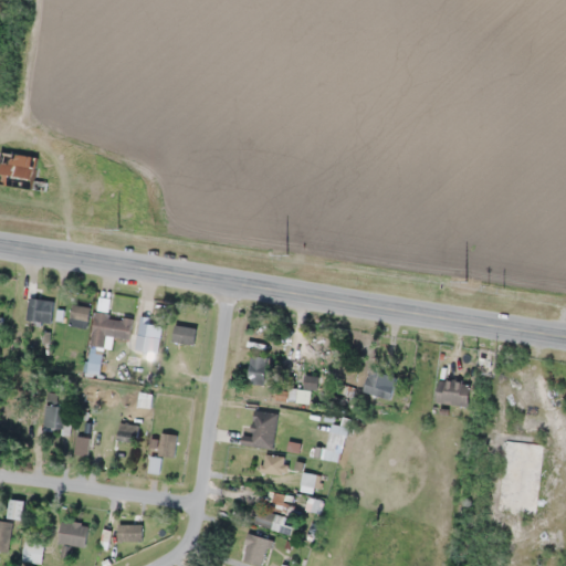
[(24,179),(35,179),(35,155),(0,155),(0,186),(24,187),(24,179)]
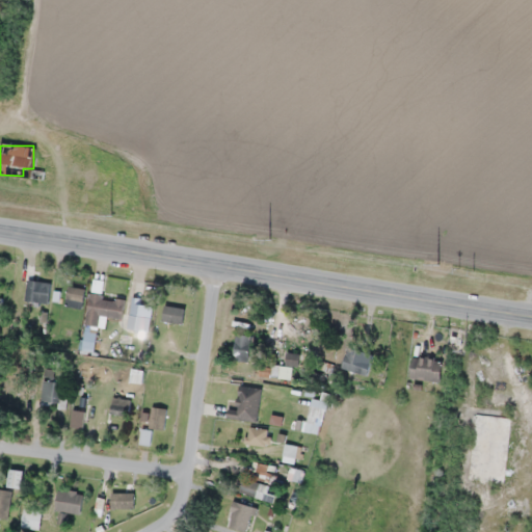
[(51,283),(27,280),(25,300),(49,303),(51,283)]
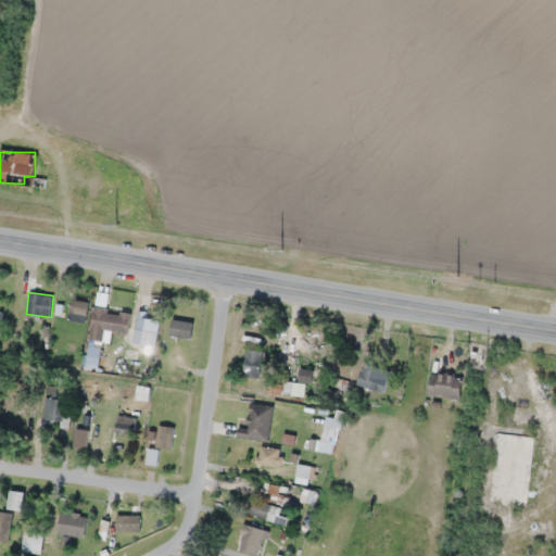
[(67,319),(86,324),(90,302),(72,299),(67,319)]
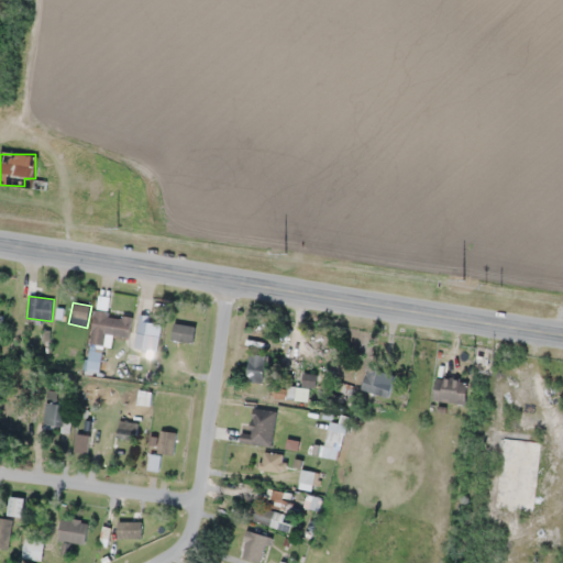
[(90,344),(105,345),(106,333),(130,337),(132,316),(95,311),(90,344)]
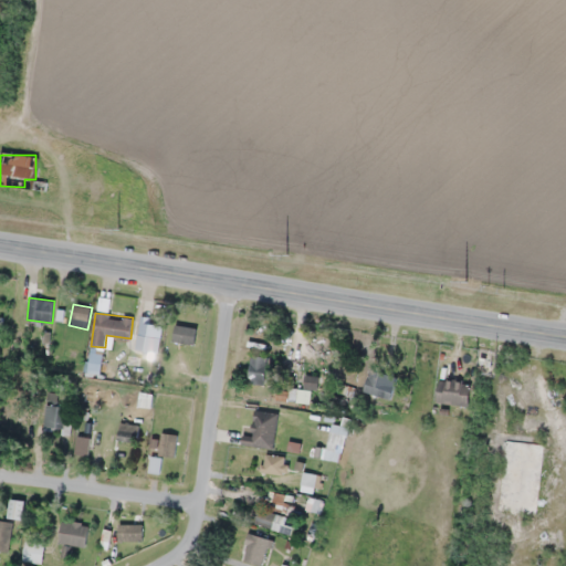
[(194,345),(197,328),(176,324),(174,342),(194,345)]
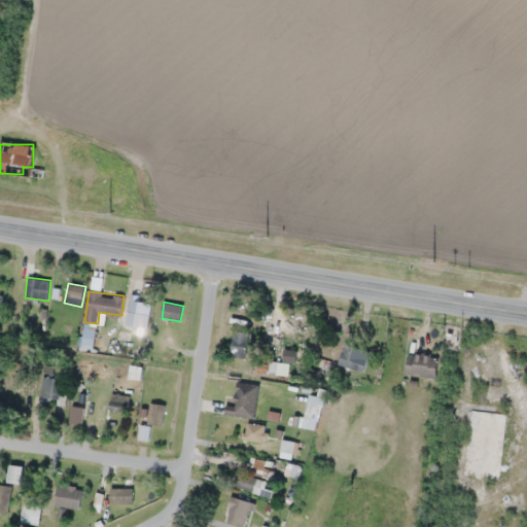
[(246,358),(249,331),(234,330),(231,356),(246,358)]
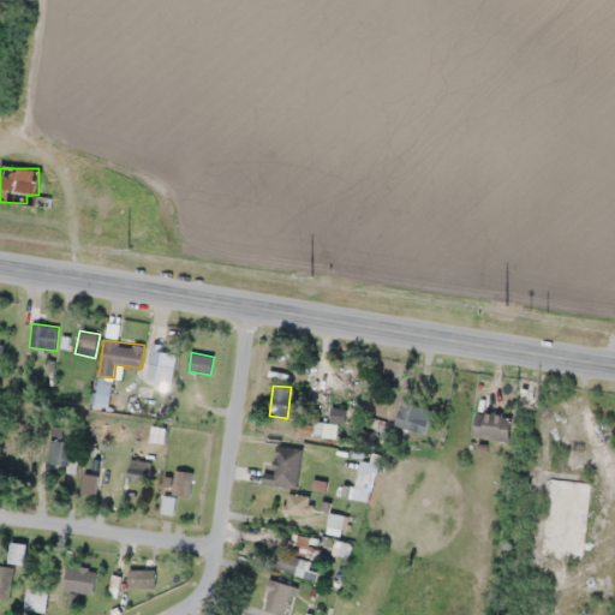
[(431,410),(402,401),(395,425),(424,434),(431,410)]
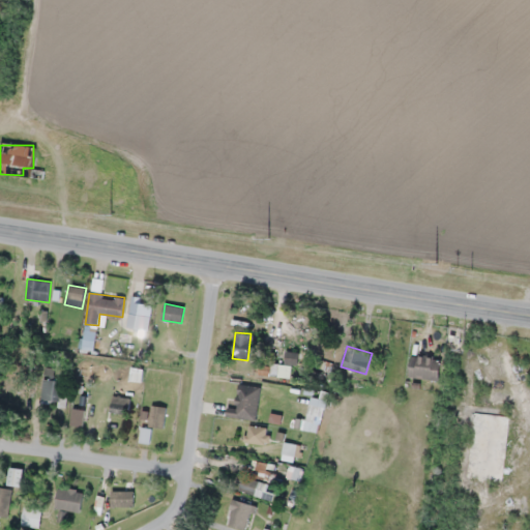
[(296,362),(296,352),(286,352),(286,362),(296,362)]
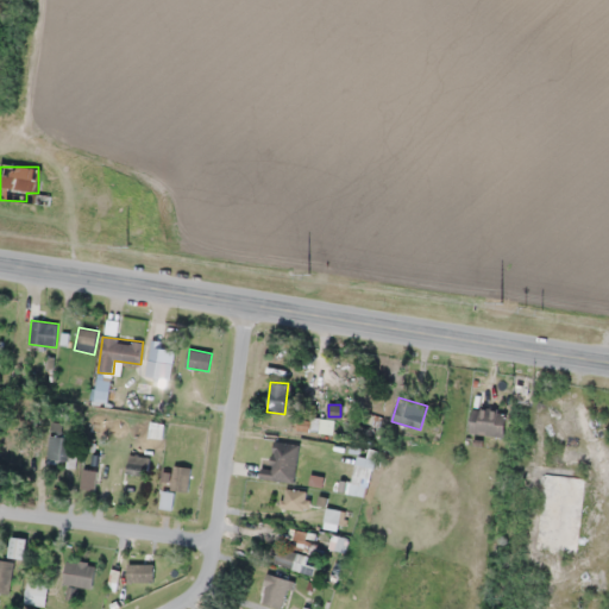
[(470,432),(504,435),(507,410),(472,407),(470,432)]
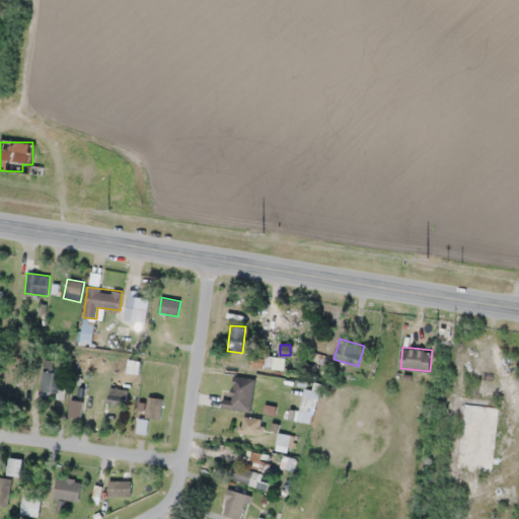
[(60,373),(51,372),(52,364),(44,363),(41,392),(58,393),(60,373)]
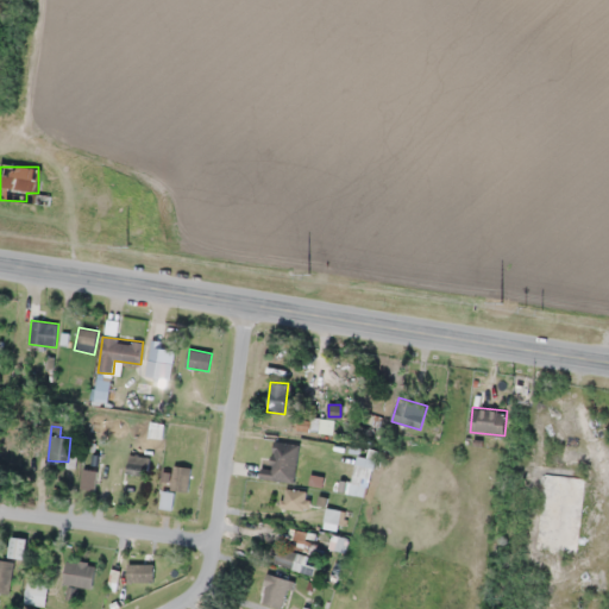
[(261,478),(294,483),(300,445),(274,441),(270,469),(262,468),(261,478)]
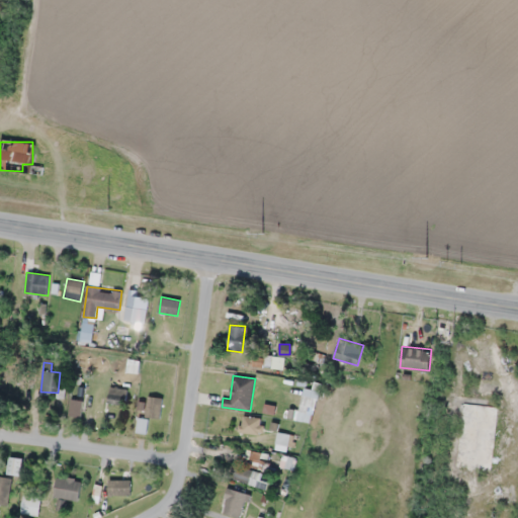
[(108,403),(124,404),(126,389),(110,387),(108,403)]
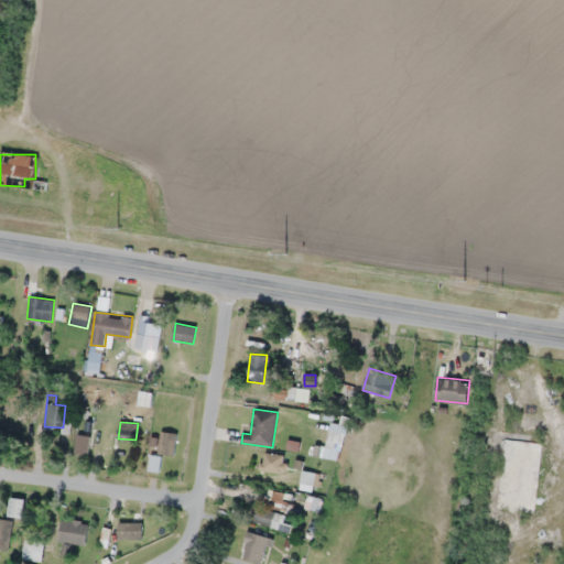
[(177,433),(161,431),(158,453),(174,455),(177,433)]
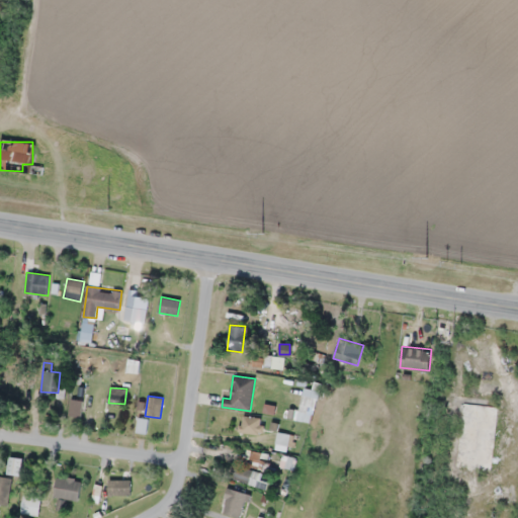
[(81,400),(69,400),(70,416),(81,416),(81,400)]
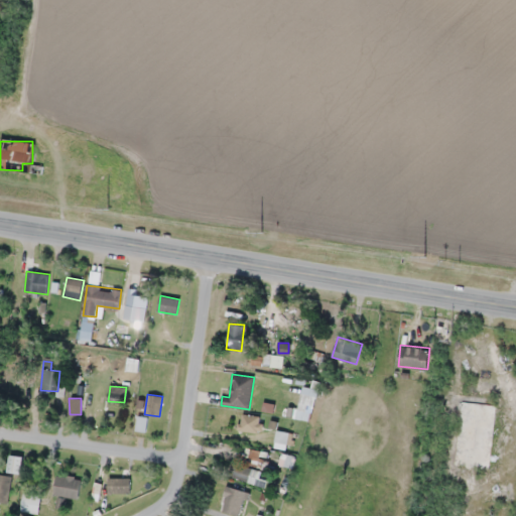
[(489,469),(495,404),(449,400),(447,423),(458,424),(454,466),(489,469)]
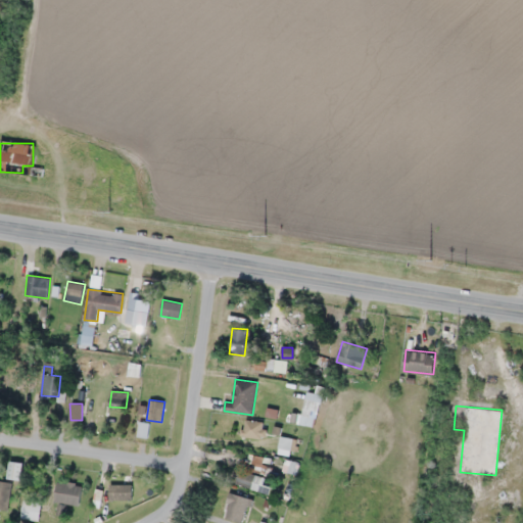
[(260,421),(246,418),(243,432),(257,435),(260,421)]
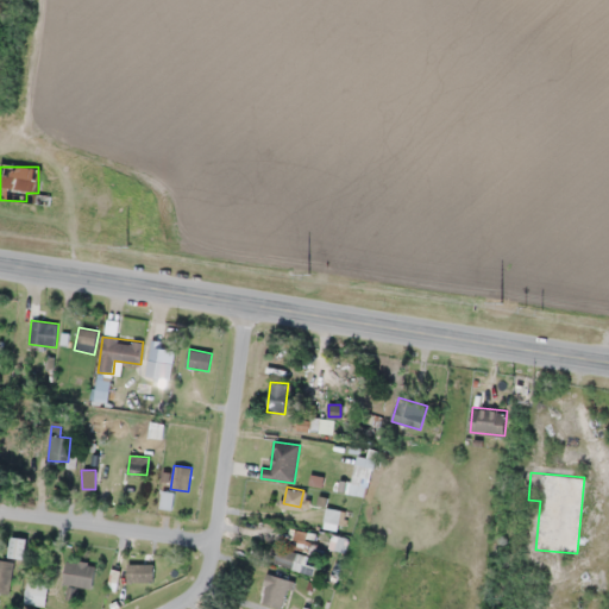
[(173,493),(163,493),(162,507),(171,508),(173,493)]
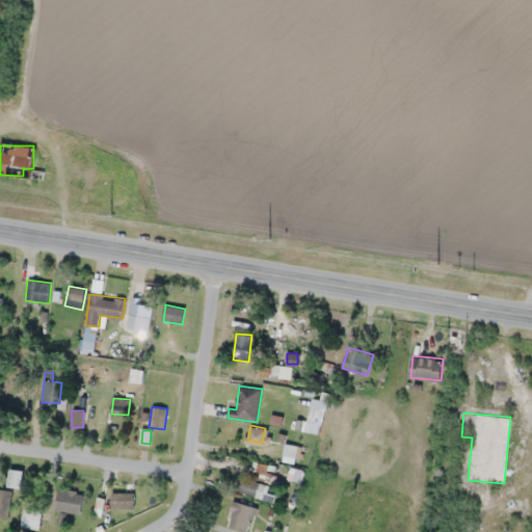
[(267,485),(242,476),(237,489),(262,499),(267,485)]
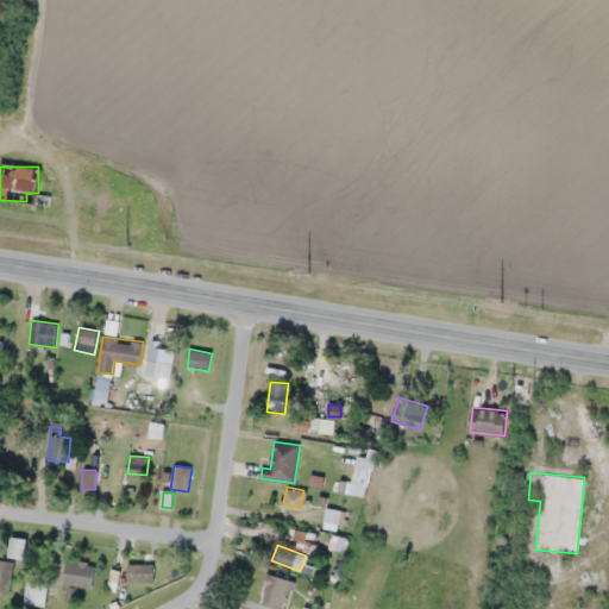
[(0,592),(12,594),(12,559),(0,559),(0,592)]
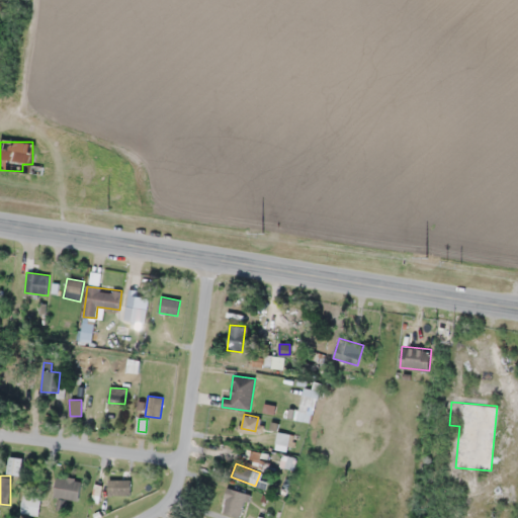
[(82,481),(57,477),(54,497),(79,501),(82,481)]
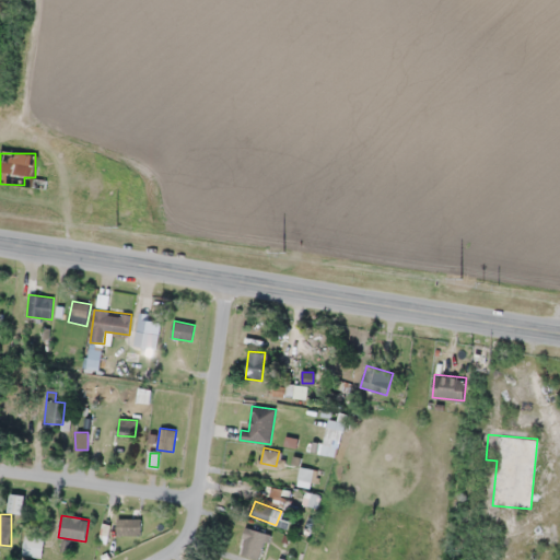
[(117,518),(117,537),(141,537),(141,518),(117,518)]
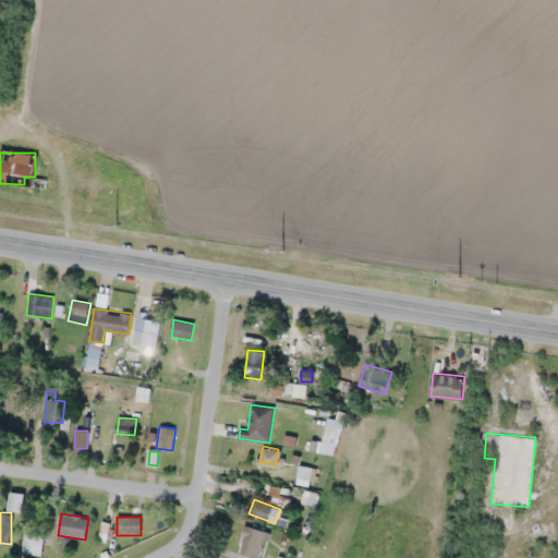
[(238,550),(258,557),(261,557),(269,533),(245,525),(238,550)]
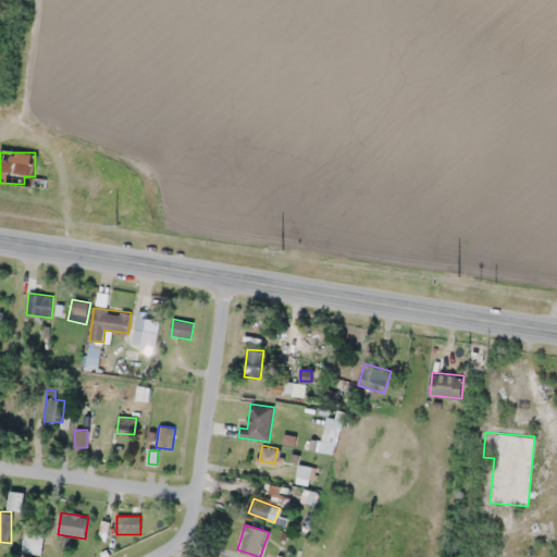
[(41,555),(45,534),(26,531),(22,552),(41,555)]
